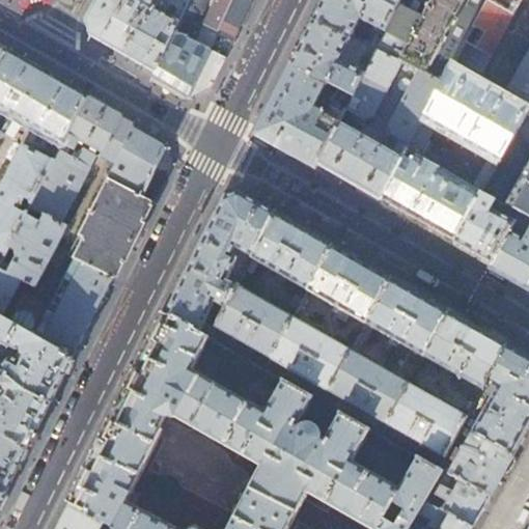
[(93,0),(84,17),(87,25),(89,33),(115,48),(154,71),(172,31),(176,22),(154,9),(157,4),(174,12),(173,18),(177,20),(186,0),(93,0)]
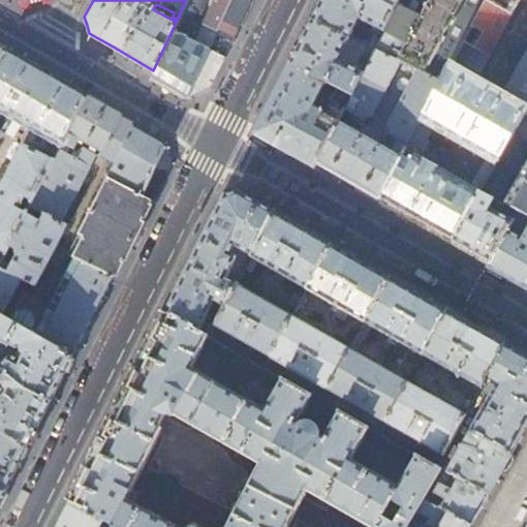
[(185,38),(203,0),(185,0),(177,20),(176,22),(172,31),(185,38)]
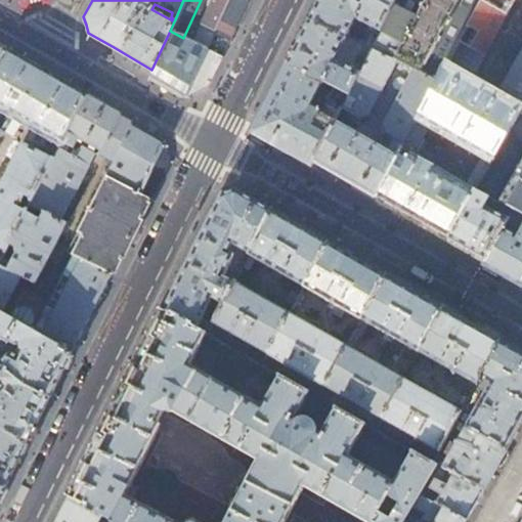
[(214,28),(226,0),(212,0),(201,20),(214,28)]
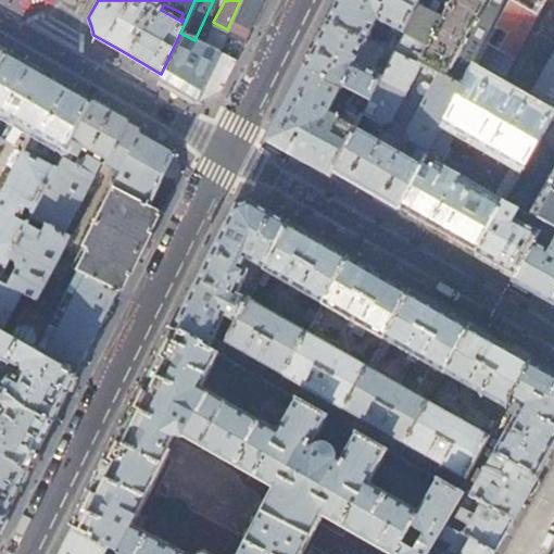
[(242,41),(263,0),(240,0),(227,29),(226,33),(242,41)]
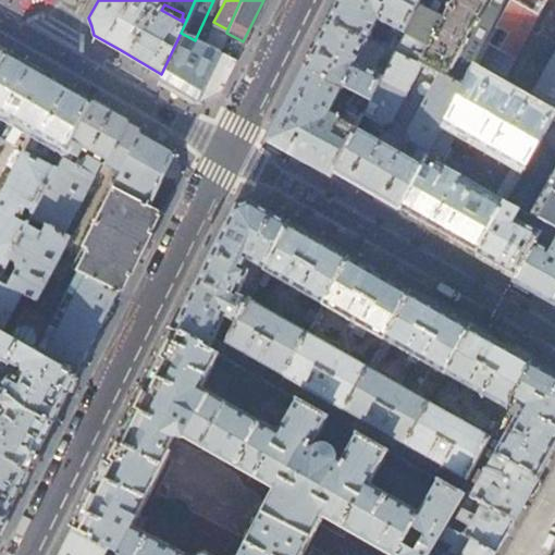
[(334,0),(313,41),(303,63),(343,84),(355,89),(368,96),(378,77),(353,64),(373,23),(378,24),(381,17),(403,27),(406,20),(414,4),(404,0),(334,0)]
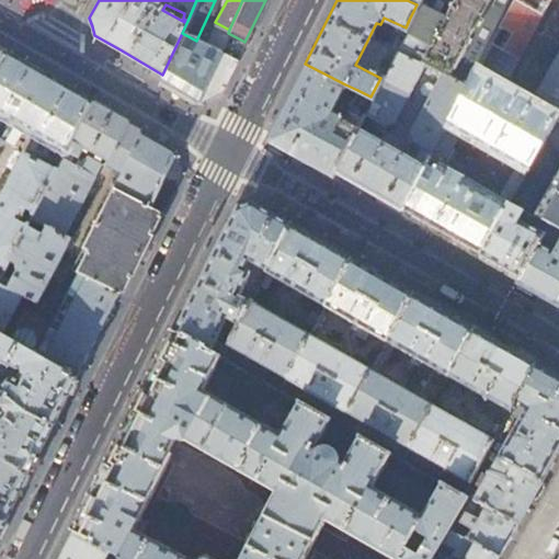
[(419,0),(417,4),(409,20),(434,33),(482,58),(490,42),(513,0),(419,0)]
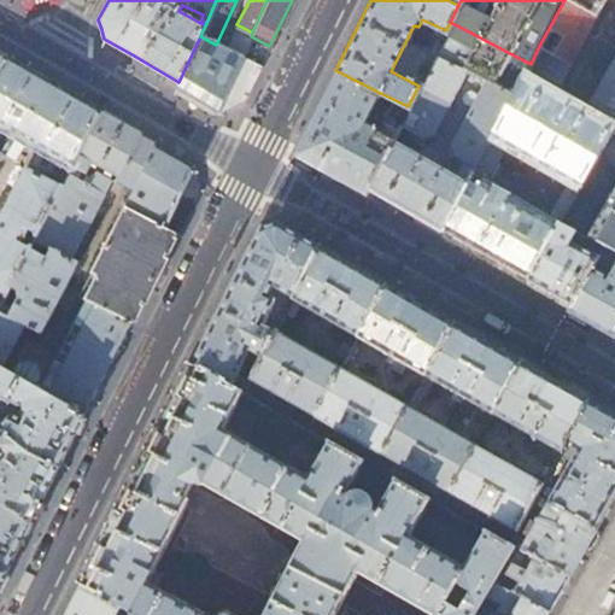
[(596,12),(574,0),(564,0),(539,46),(568,63),(596,12)]
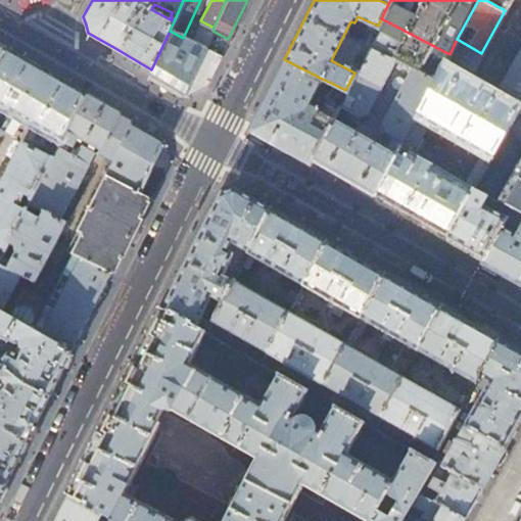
[(486,0),(505,10),(510,0),(486,0)]
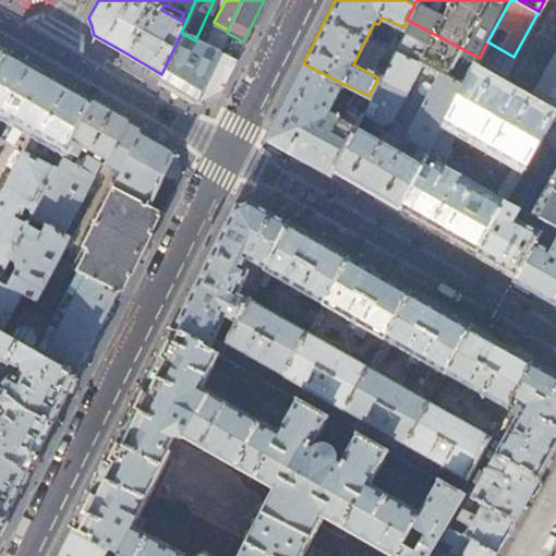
[(432,33),(407,20),(403,27),(399,37),(389,56),(378,77),(369,96),(361,110),(382,121),(389,119),(421,60),(425,52),(422,51),(432,33)]
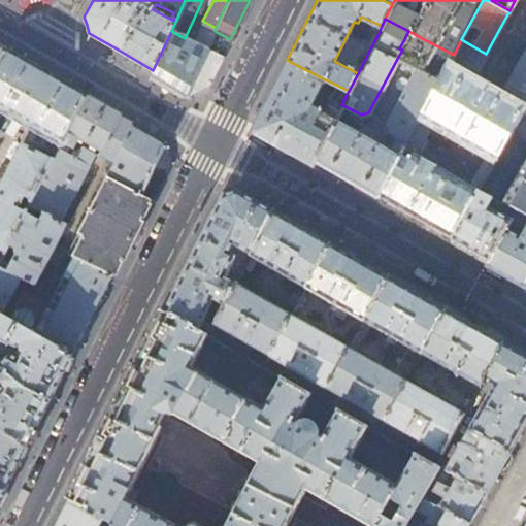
[(215,31),(216,28),(202,21),(193,41),(206,47),(207,46),(215,31)]
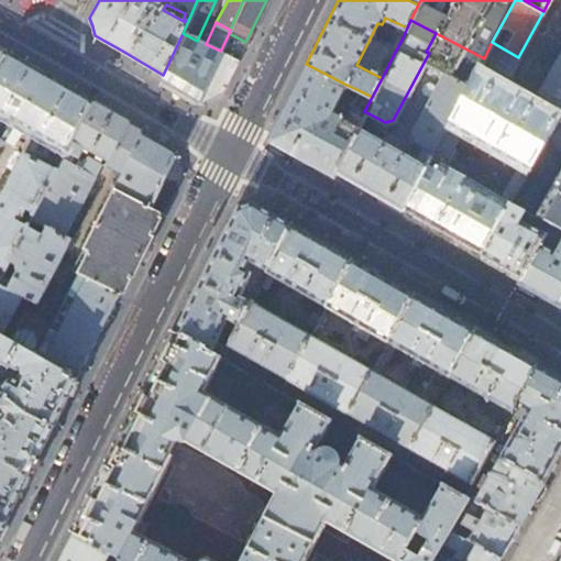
[(197,41),(183,33),(163,75),(161,79),(195,99),(199,101),(220,51),(206,44),(197,41)]
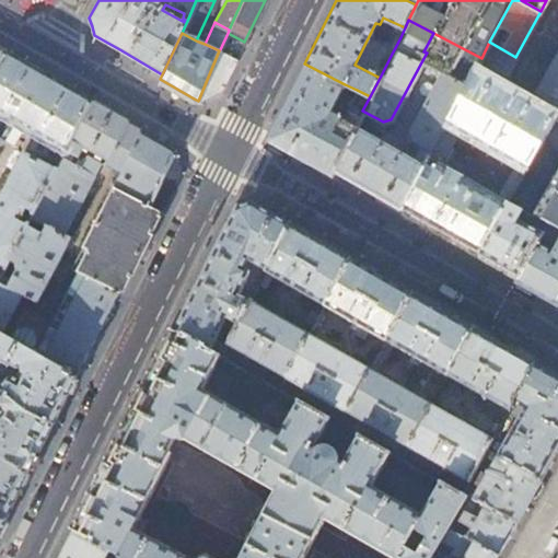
[(391,56),(400,37),(393,33),(383,53),(391,56)]
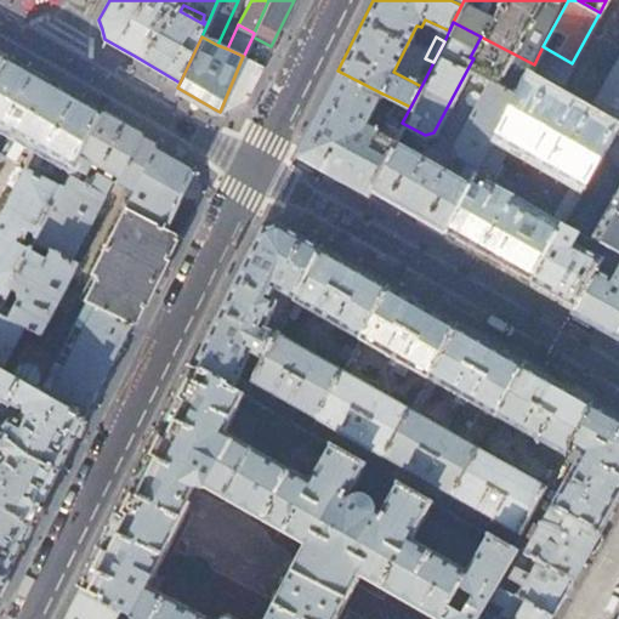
[(518,92),(534,64),(481,37),(470,57),(473,58),(469,67),(489,78),(454,145),(458,154),(466,159),(477,165),(489,142),(494,134),(517,92),(518,92)]
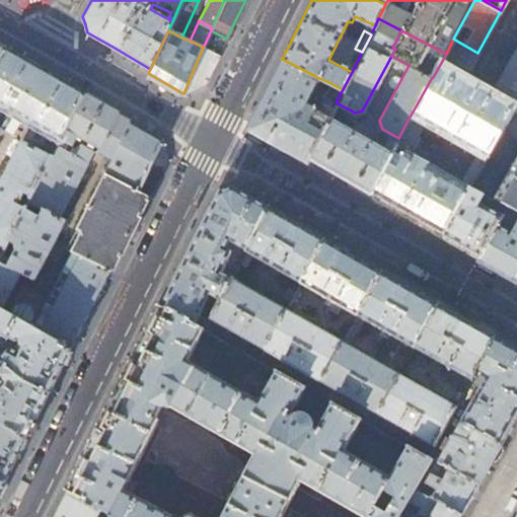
[(477,53),(453,39),(446,54),(433,77),(432,77),(413,112),(488,155),(499,136),(511,114),(516,105),(492,92),(464,76),(477,53)]
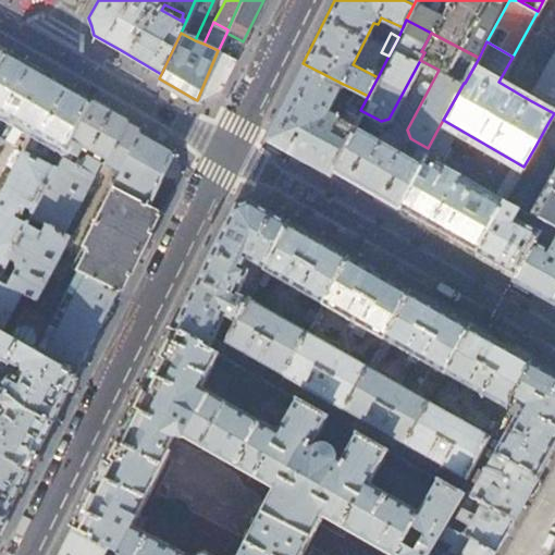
[(554,48),(528,99),(554,113),(554,110),(554,48)]
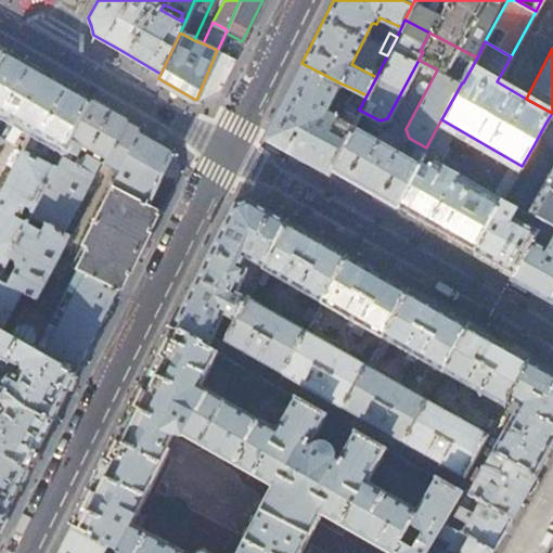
[(233,58),(218,49),(217,50),(196,100),(217,90),(233,58)]
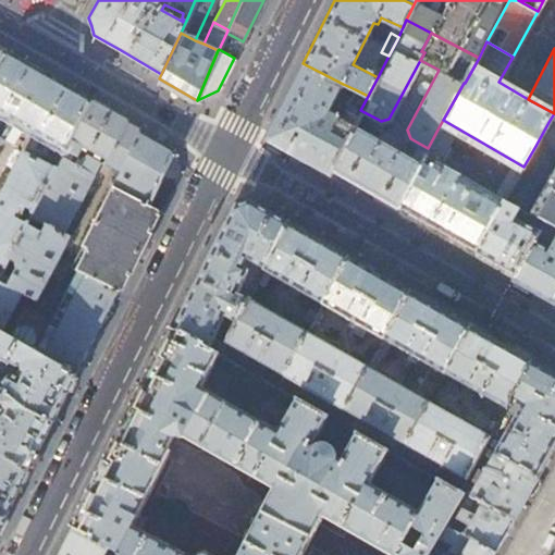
[(48,75),(5,50),(0,60),(0,120),(4,112),(36,131),(28,146),(58,162),(64,150),(90,99),(48,75)]
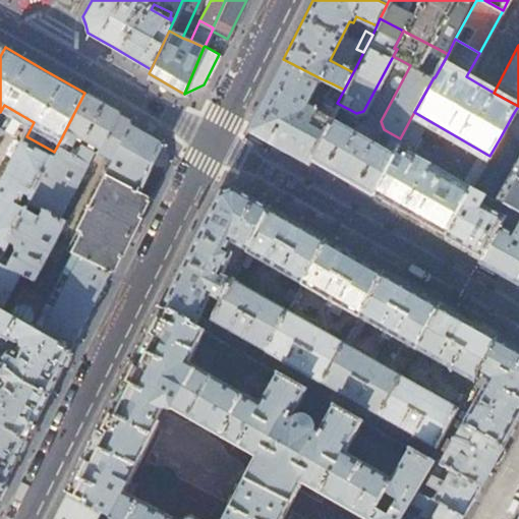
[(307,104),(321,78),(283,59),(266,94),(248,129),(287,152),(307,163),(310,159),(331,117),(337,103),(344,90),(332,83),(319,110),(307,104)]
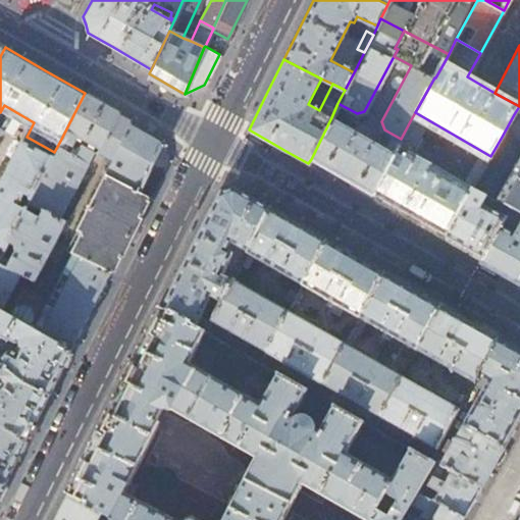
[(105,105),(85,93),(60,141),(66,144),(70,146),(75,137),(99,149),(97,151),(112,159),(128,124),(122,121),(115,117),(118,112),(105,105)]
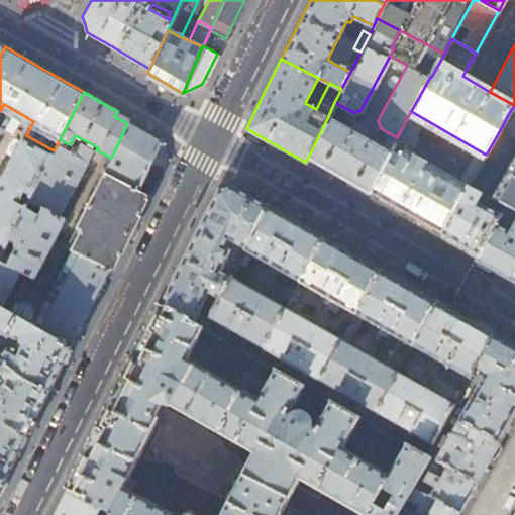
[(514,120),(514,116),(509,113),(497,135),(505,139),(514,120)]
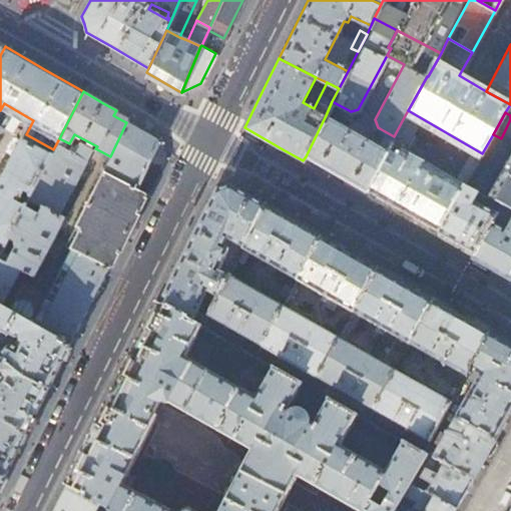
[(392,141),(394,136),(385,131),(378,145),(326,115),(306,156),(336,173),(368,191),(393,141),(392,141)]
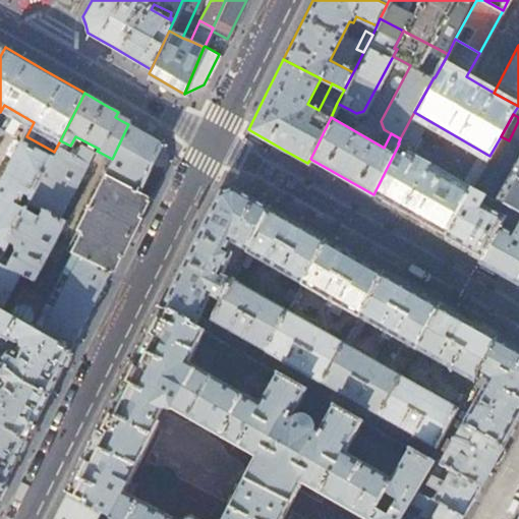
[(410,119),(400,138),(398,143),(399,143),(373,194),(408,215),(445,235),(472,187),(485,162),(478,157),(464,182),(411,151),(423,127),(410,119)]
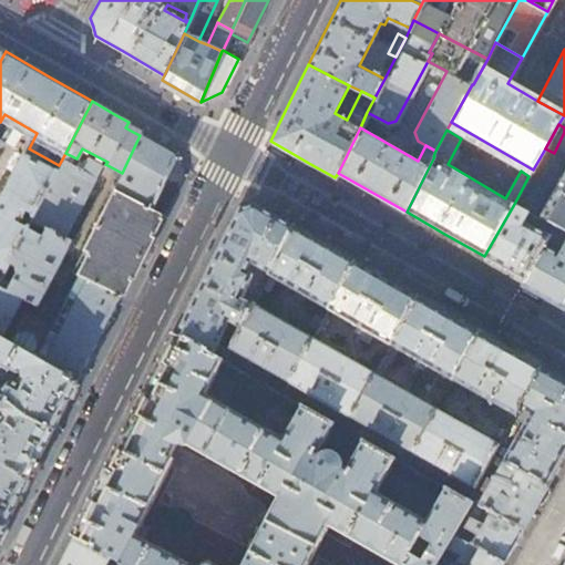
[(153,208),(178,157),(140,135),(122,173),(114,189),(153,208)]
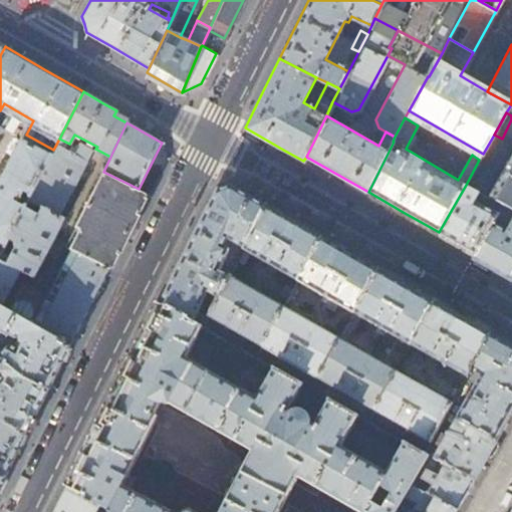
[(31,193),(51,155),(22,139),(0,181),(0,242),(4,245),(8,237),(25,205),(18,201),(20,196),(16,194),(17,186),(31,193)]
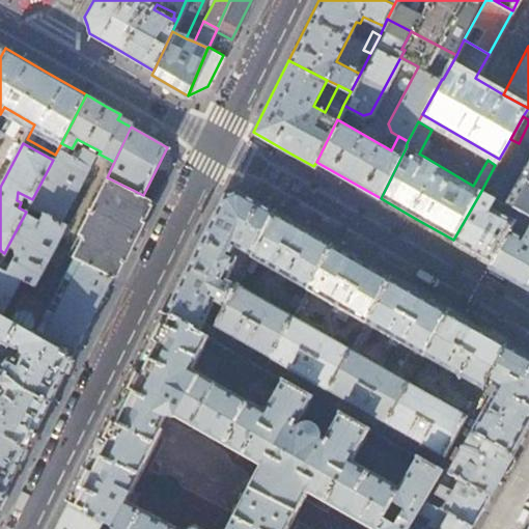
[(64,152),(67,146),(61,143),(55,155),(53,160),(32,199),(30,204),(44,212),(60,220),(93,155),(82,148),(72,157),(64,152)]
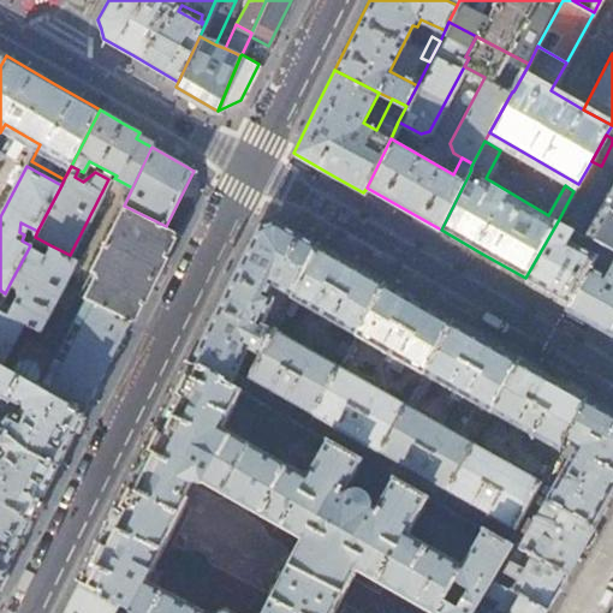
[(194,171),(166,226),(176,231),(196,189),(194,171)]
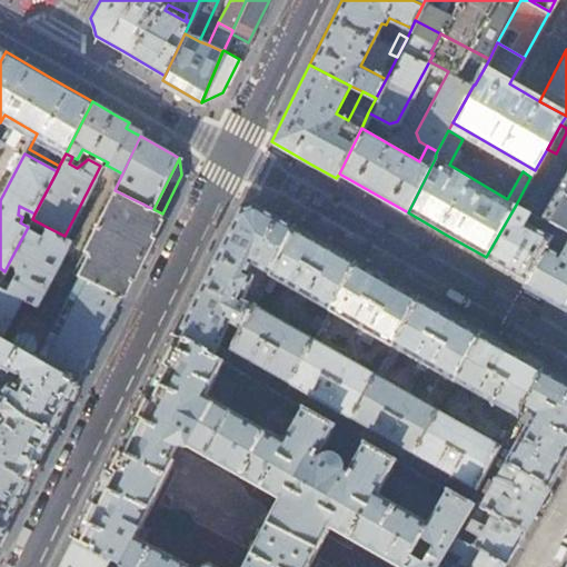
[(566,170),(540,218),(556,226),(566,231),(566,170)]
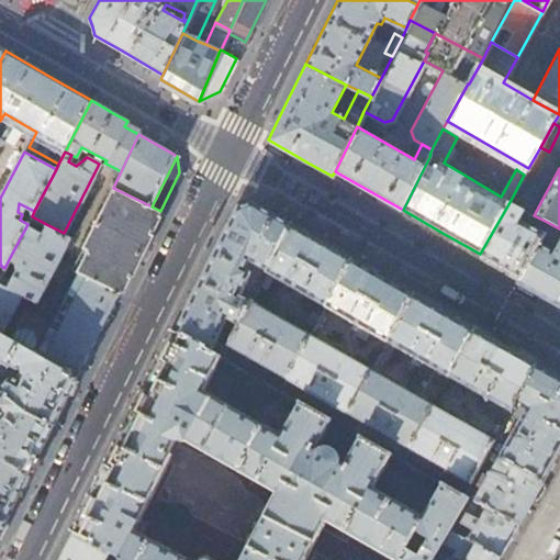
[(126,278),(160,211),(152,206),(113,188),(70,268),(76,271),(119,293),(126,278)]
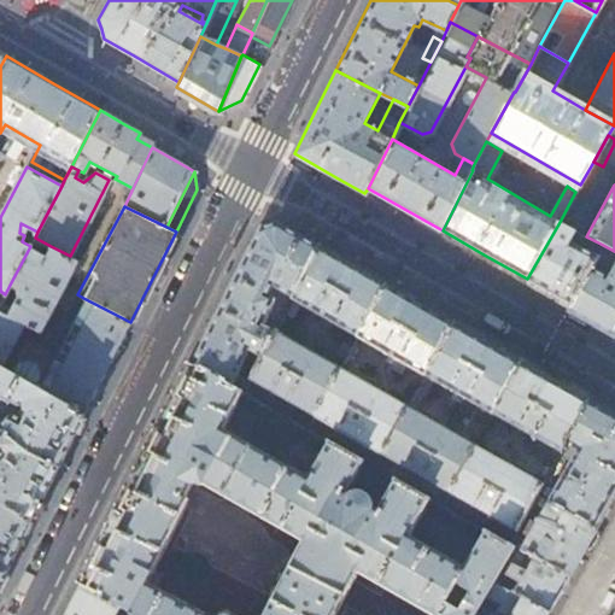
[(293,294),(320,244),(299,232),(277,220),(259,226),(221,302),(191,362),(240,391),(242,391),(249,378),(238,372),(250,349),(261,355),(276,327),(276,326),(264,318),(275,297),(275,296),(275,293),(274,292),(273,291),(270,290),(274,282),(293,294)]
